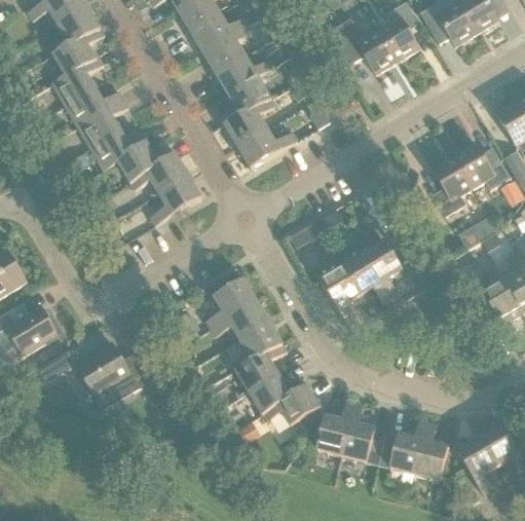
[(57,23),(86,5),(82,0),(46,0),(28,11),(33,20),(48,10),(57,23)]
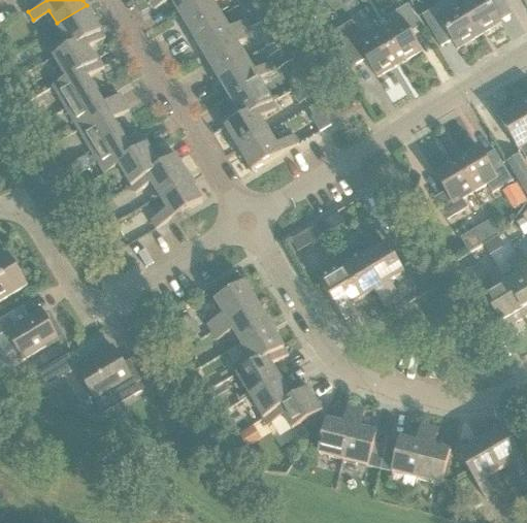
[(151,0),(154,5),(162,0),(173,0),(177,9),(193,0),(151,0)]
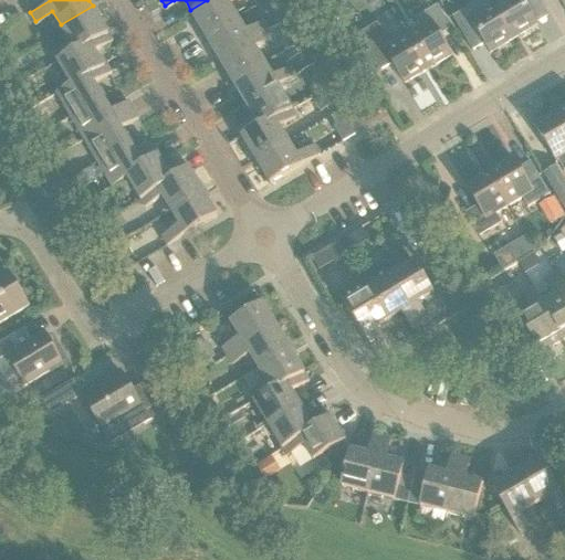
[(207,0),(190,10),(205,32),(237,13),(229,0),(207,0)]
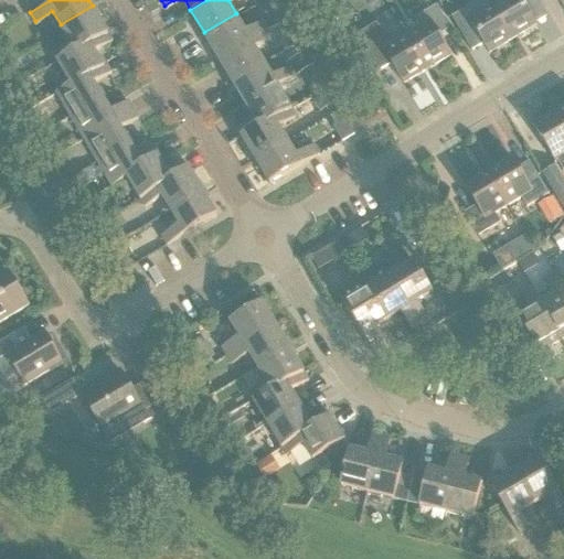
[(346,0),(317,0),(326,13),(346,0)]
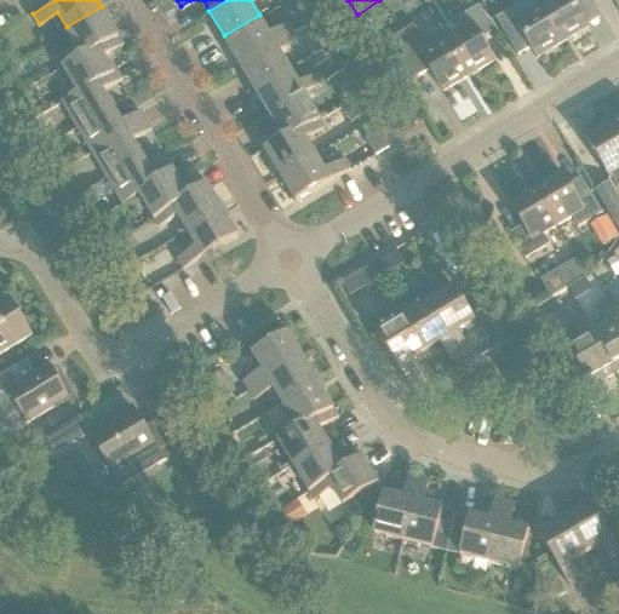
[(516,0),(494,13),(517,51),(529,42),(536,53),(562,38),(538,0),(516,0)]
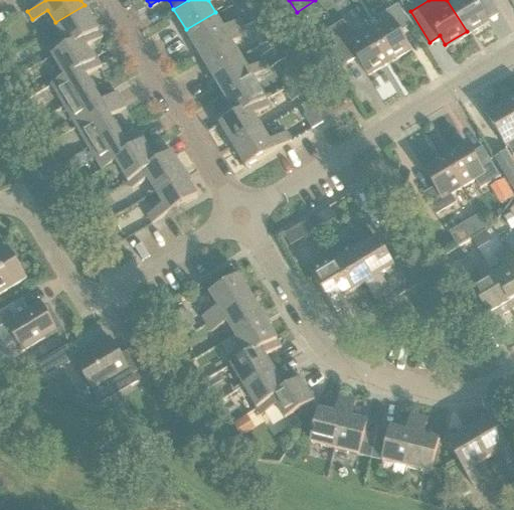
[(447,0),(448,1),(467,31),(488,18),(487,17),(497,10),(491,0),(447,0)]
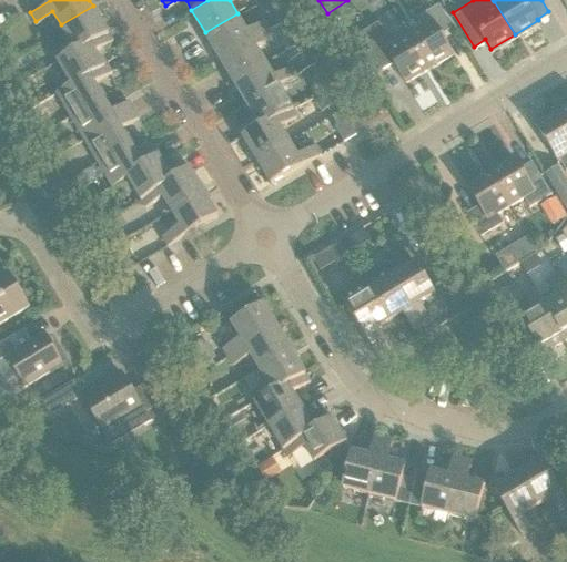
[(422,23),(408,31),(428,65),(452,51),(439,31),(452,24),(438,1),(416,14),(422,23)]
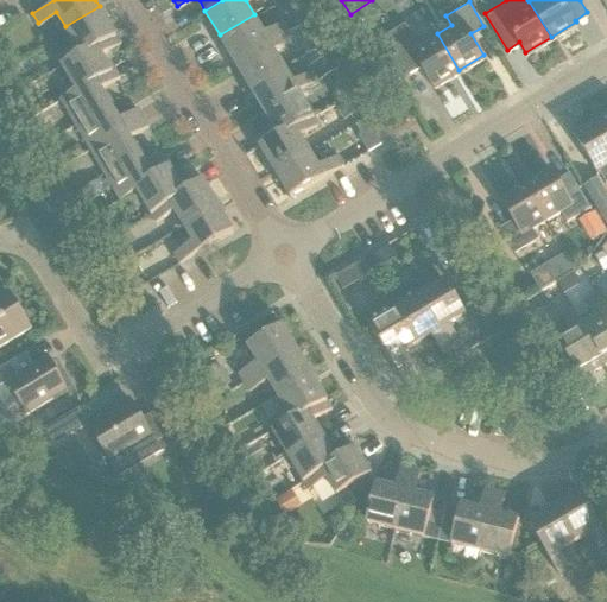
[(100,6),(65,26),(75,43),(56,55),(62,63),(114,31),(100,6)]
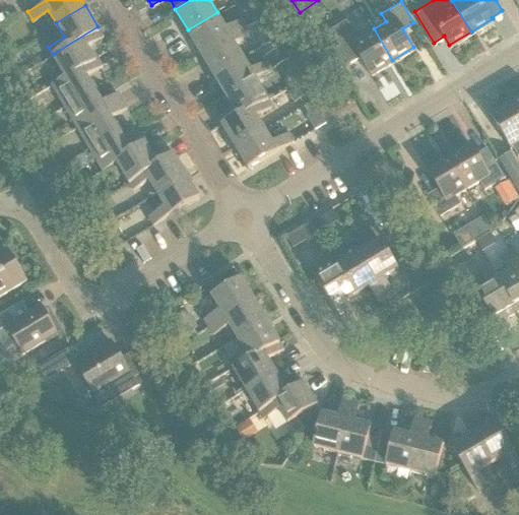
[(225,25),(217,12),(188,29),(200,51),(246,23),(241,16),(225,25)]
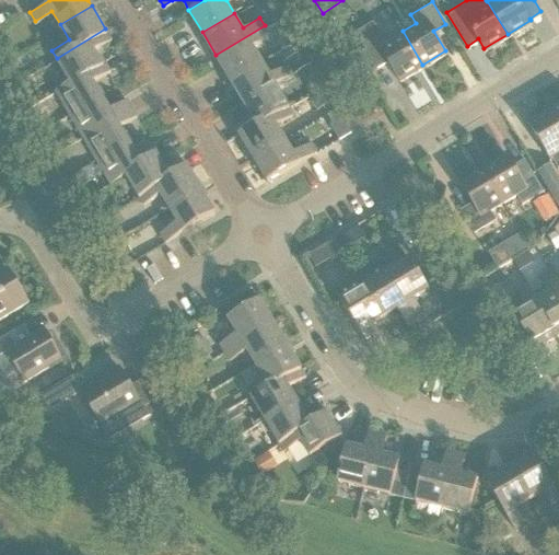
[(422,65),(403,31),(389,38),(384,30),(372,19),(350,32),(358,46),(362,43),(376,66),(387,58),(399,79),(422,65)]
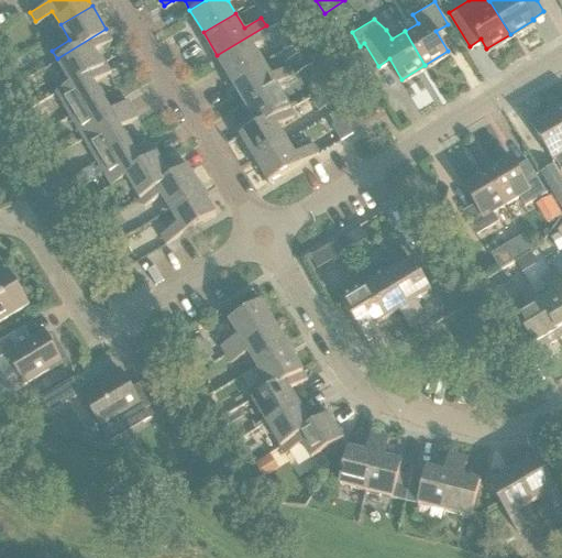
[(271,34),(266,25),(217,55),(231,78),(262,59),(253,44),(271,34)]
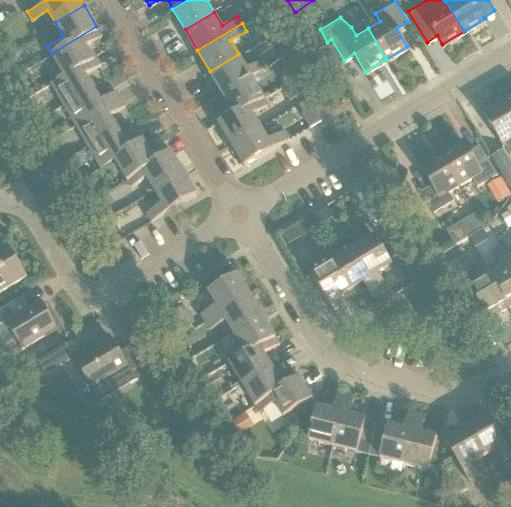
[(101,34),(96,26),(52,53),(64,72),(64,73),(93,56),(85,43),(101,34)]
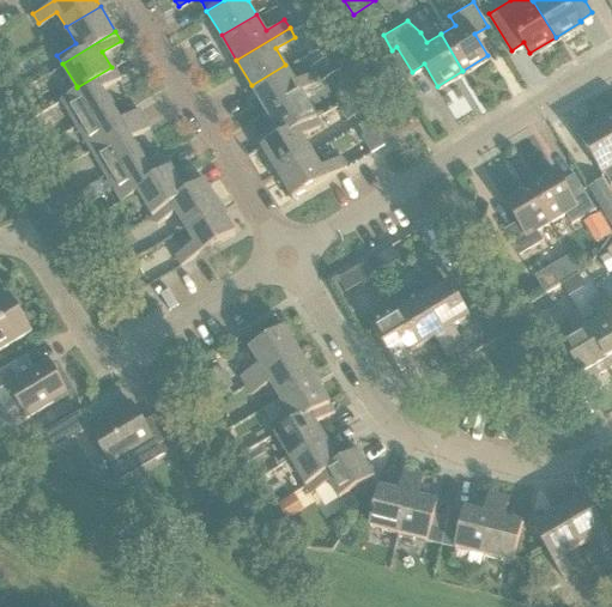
[(295,80),(285,65),(252,85),(266,109),(301,89),(319,78),(314,68),(295,80)]
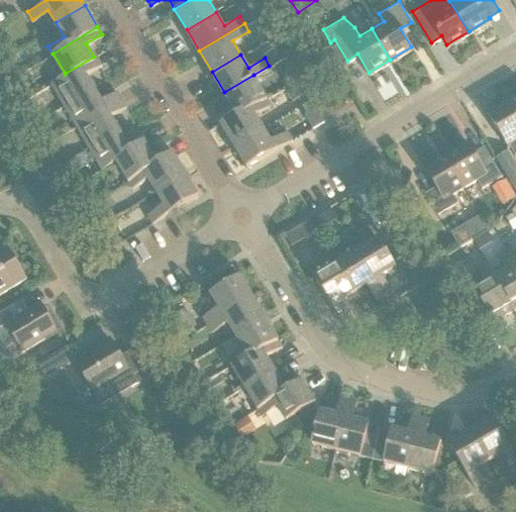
[(287,55),(274,63),(287,84),(300,77),(287,55)]
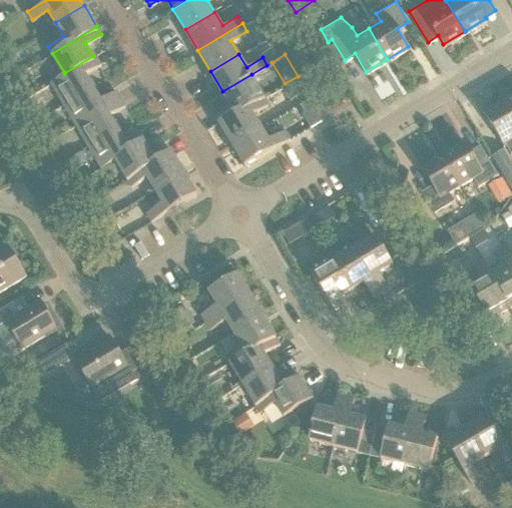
[(64,73),(64,72),(50,81),(63,102),(92,85),(84,72),(100,63),(95,55),(93,56),(64,73)]
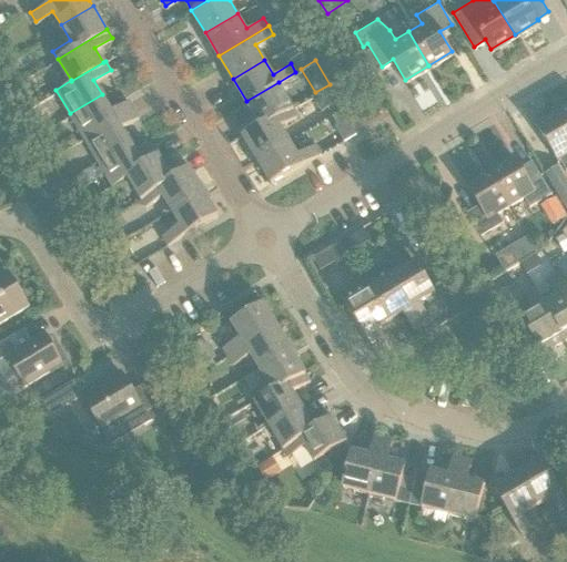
[(11,64),(2,70),(10,83),(20,79),(11,64)]
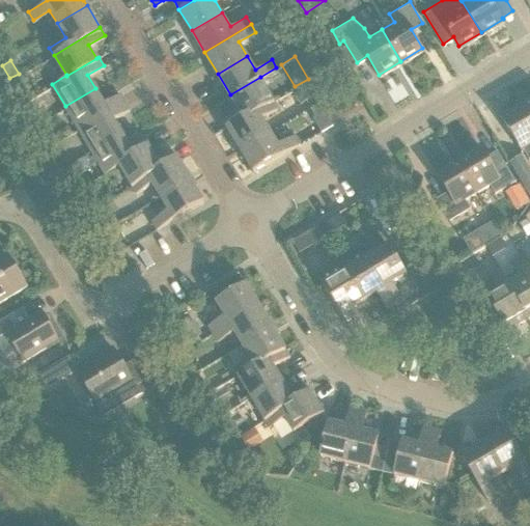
[(260,77),(230,94),(239,108),(222,118),(226,126),(273,99),(260,77)]
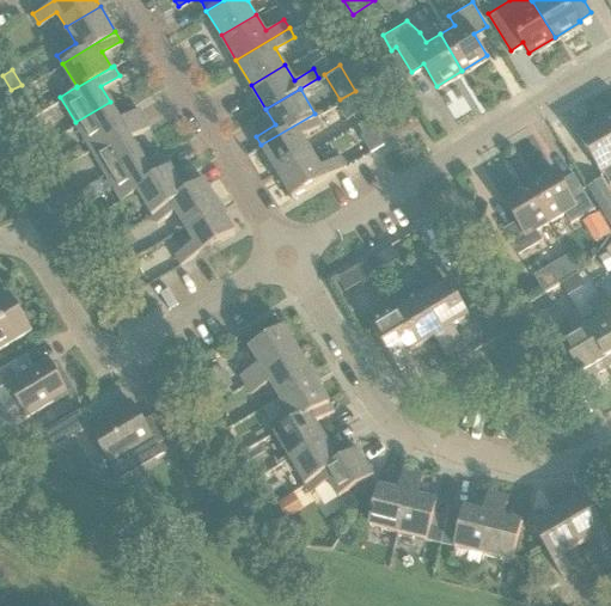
[(361,106),(354,93),(337,103),(346,116),(361,106)]
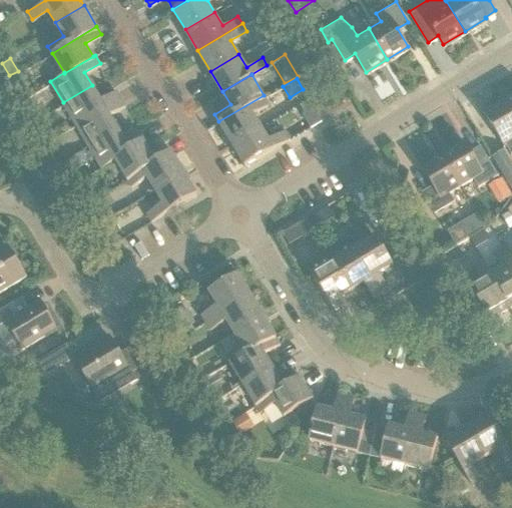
[(92,85),(63,102),(75,123),(120,96),(115,89),(99,98),(92,85)]
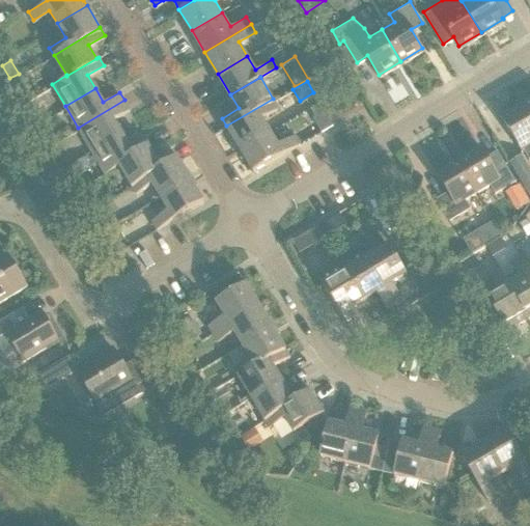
[(529,94),(521,100),(529,115),(529,94)]
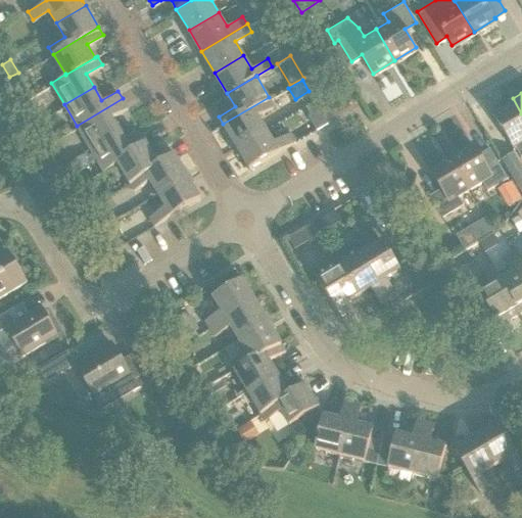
[(269,97),(223,124),(236,145),(265,128),(257,113),(273,104),(269,97)]
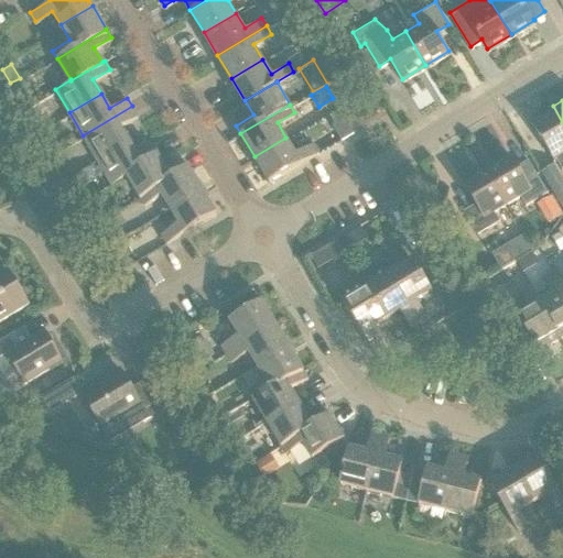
[(132,106),(83,135),(97,159),(128,139),(119,124),(137,115),(132,106)]
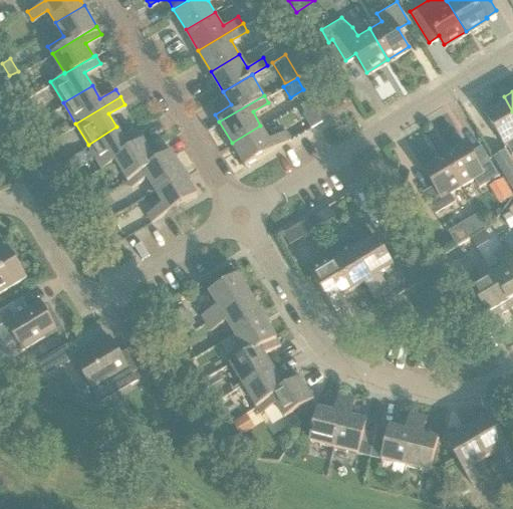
[(308,96),(304,99),(298,103),(310,123),(320,116),(308,96)]
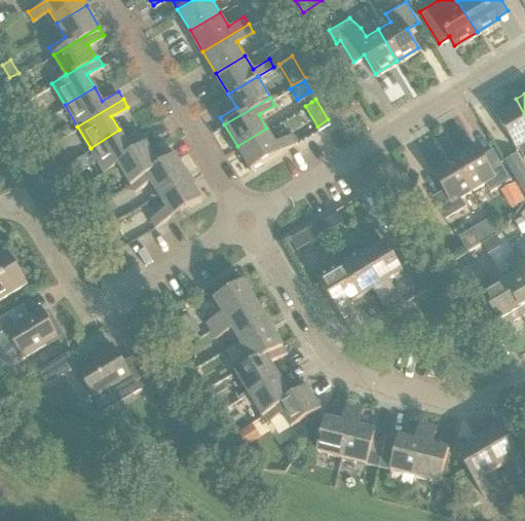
[(524,114),(516,99),(495,111),(517,147),(518,146),(524,155),(524,153),(524,114)]
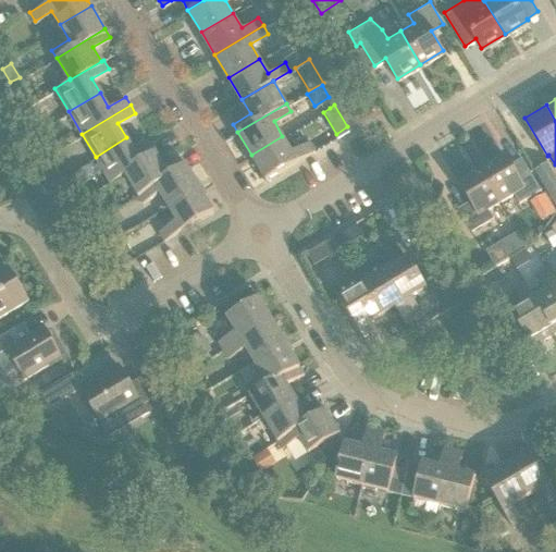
[(291,150),(282,136),(251,155),(266,178),(313,148),(308,139),(291,150)]
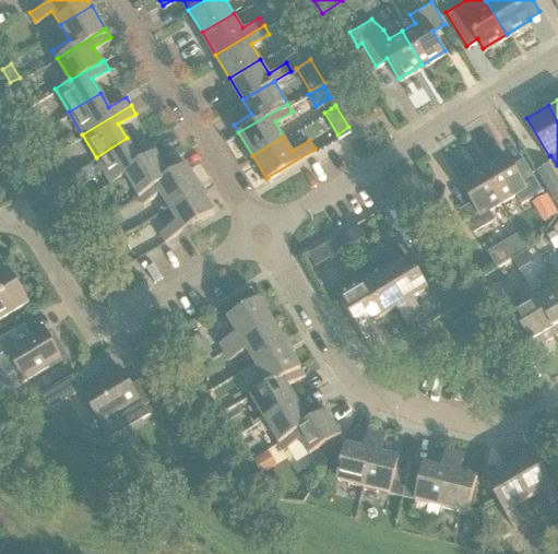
[(135,153),(127,138),(96,157),(109,179),(110,180),(111,180),(125,172),(125,171),(155,152),(158,151),(153,142),(135,153)]
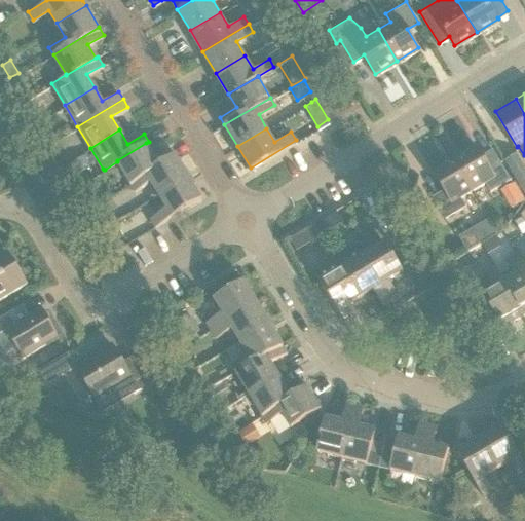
[(154,156),(146,143),(117,160),(117,161),(129,182),(176,154),(171,146),(154,156)]
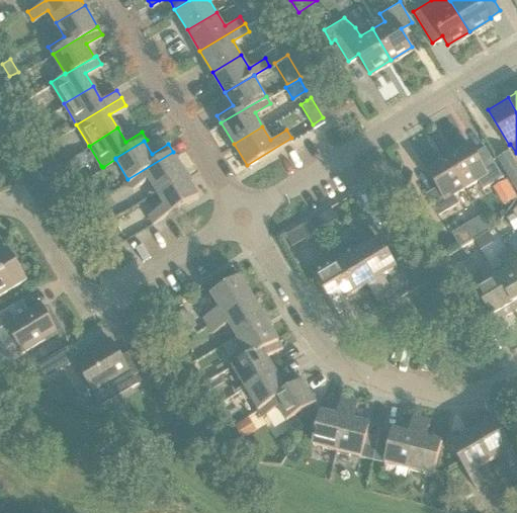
[(468,141),(447,153),(465,184),(478,177),(483,186),(503,174),(485,144),(475,150),(468,141)]
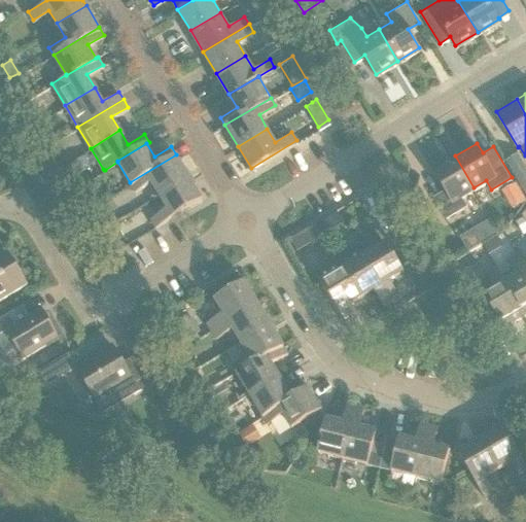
[(525,189),(525,166),(521,159),(516,150),(505,157),(525,189)]
